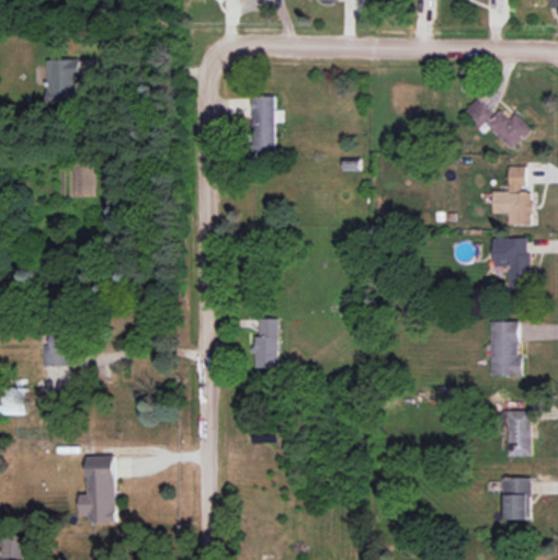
[(557,0),(548,0),(548,9),(557,9),(557,0)]
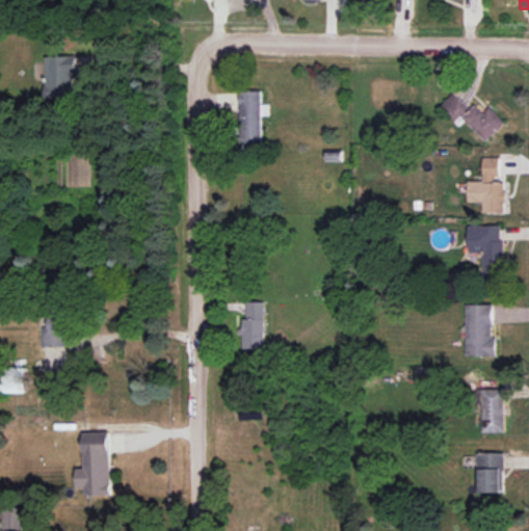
[(43,57),(45,101),(74,100),(72,56),(43,57)]
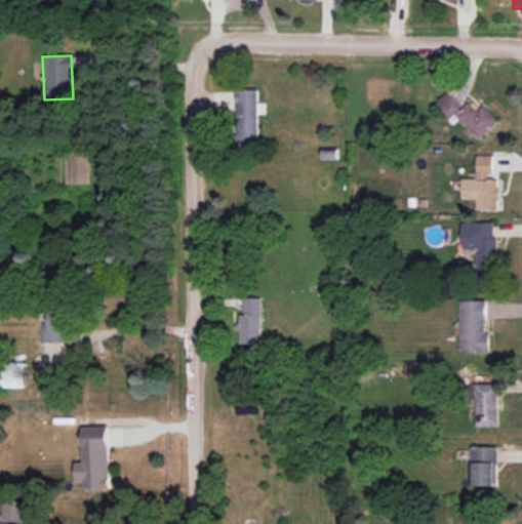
[(255,115),(263,115),(263,104),(255,104),(255,90),(235,90),(234,146),(255,146),(255,115)]
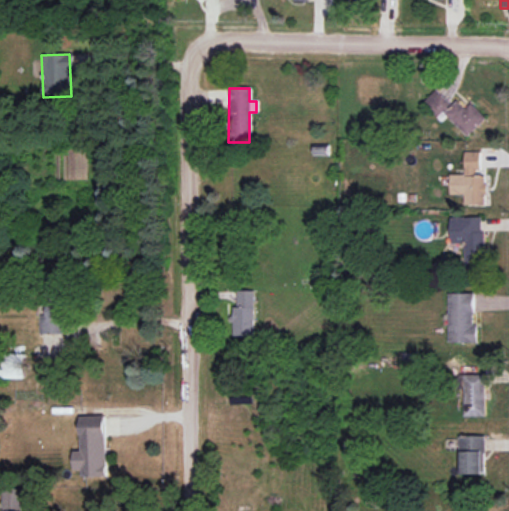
[(469,103),(463,109),(455,101),(450,106),(434,89),(421,102),(436,117),(441,112),(466,137),(484,119),(469,103)]
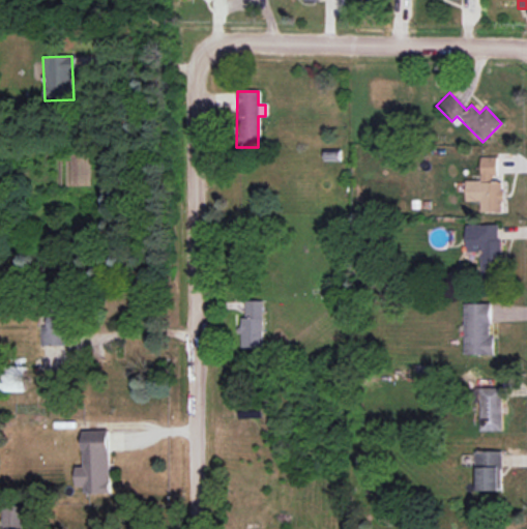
[(464,202),(478,202),(478,212),(501,212),(501,179),(495,179),(495,157),(478,157),(478,181),(464,181),(464,202)]
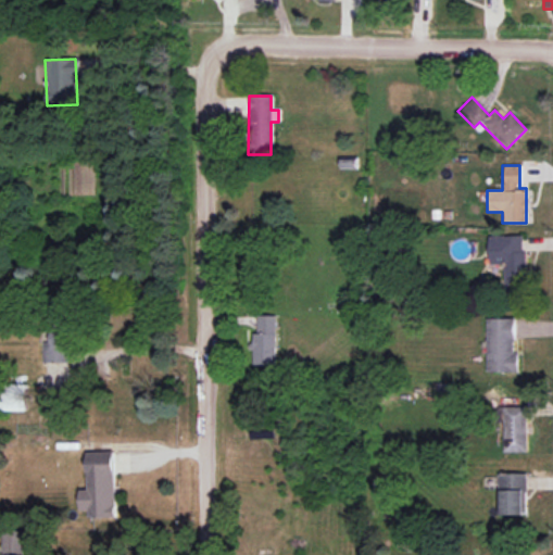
[(487,237),(488,265),(502,264),(503,294),(524,293),(523,236),(487,237)]
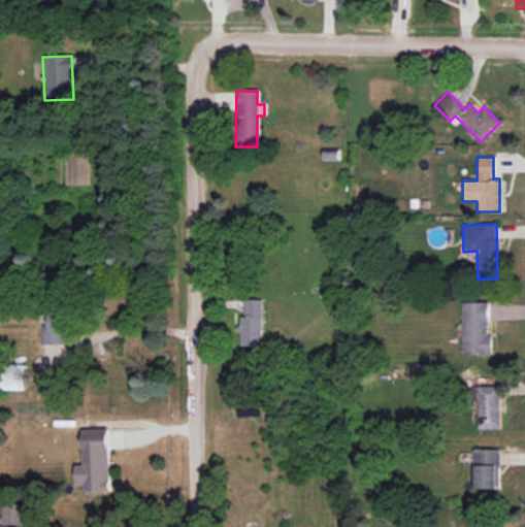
[(237,347),(260,347),(260,300),(242,300),(242,318),(237,318),(237,347)]
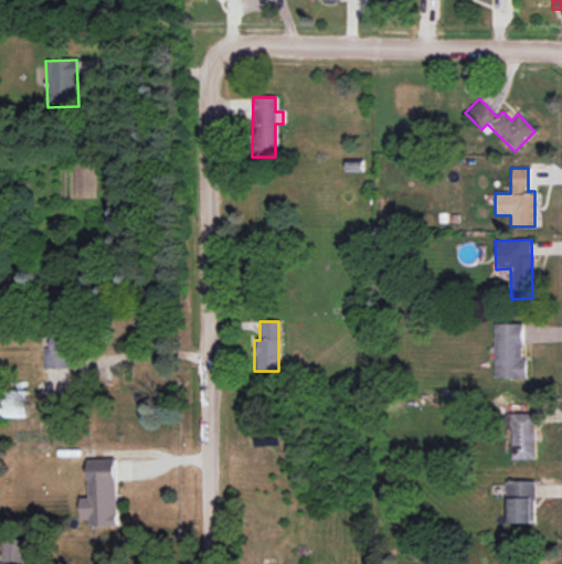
[(492,325),(494,380),(525,379),(525,360),(521,360),(521,325),(492,325)]
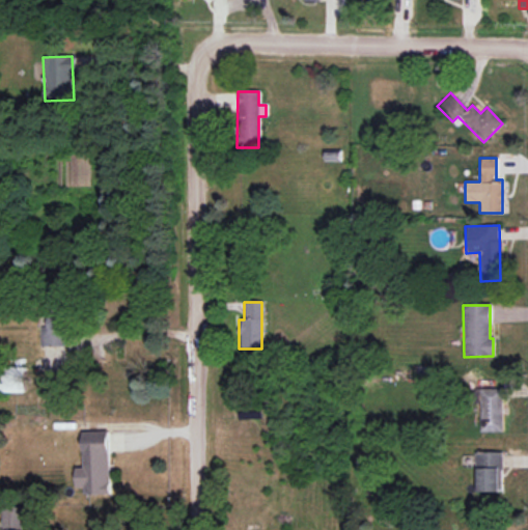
[(39,328),(40,349),(65,347),(63,317),(47,318),(48,327),(39,328)]
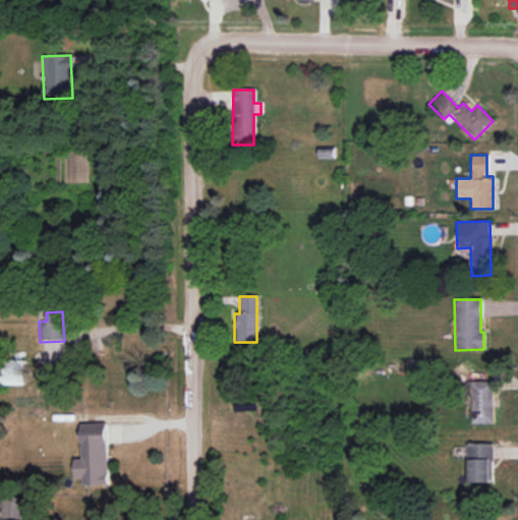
[(0,385),(22,386),(22,360),(0,359),(0,385)]
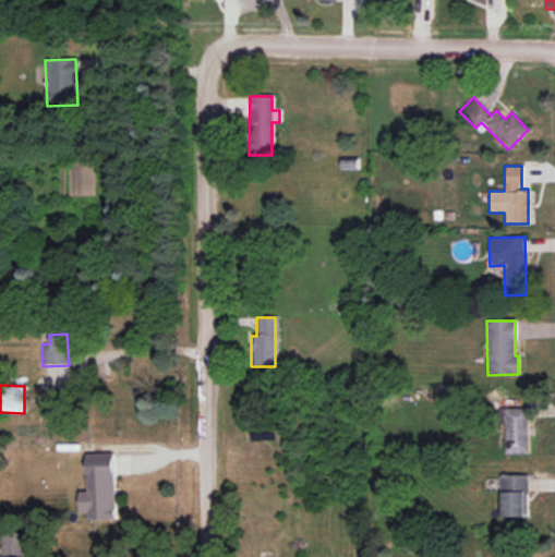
[(527,409),(497,409),(497,418),(503,418),(504,455),(528,455),(527,409)]
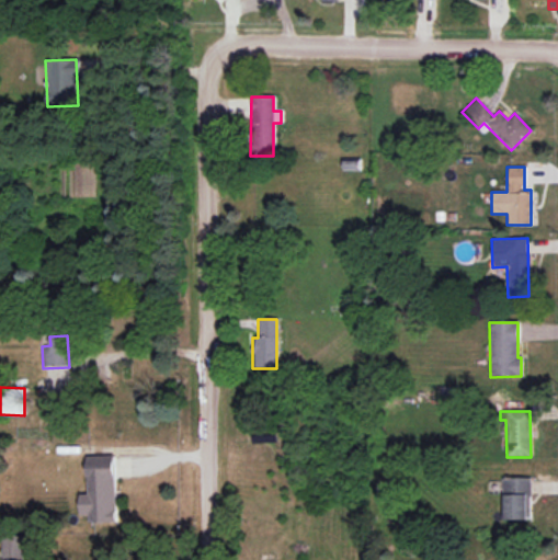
[(88,523),(116,523),(114,456),(86,457),(87,495),(78,495),(78,516),(88,515),(88,523)]
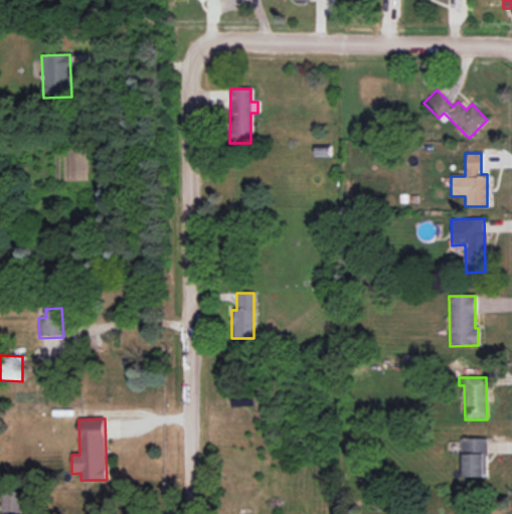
[(485,439),(460,440),(461,478),(486,477),(485,439)]
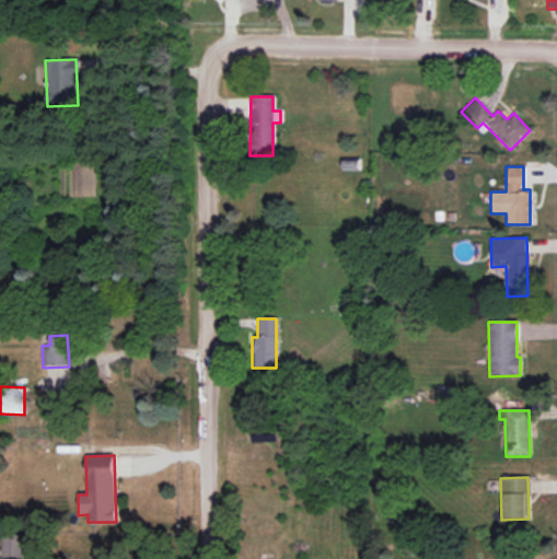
[(21,558),(22,535),(1,535),(0,558),(21,558)]
